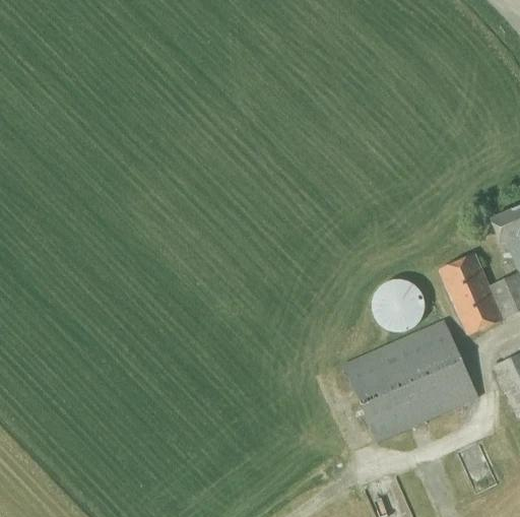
[(505,240),(519,271),(488,285),(473,254),(439,269),(467,334),(519,311),(519,205),(490,218),(500,243),(505,240)]
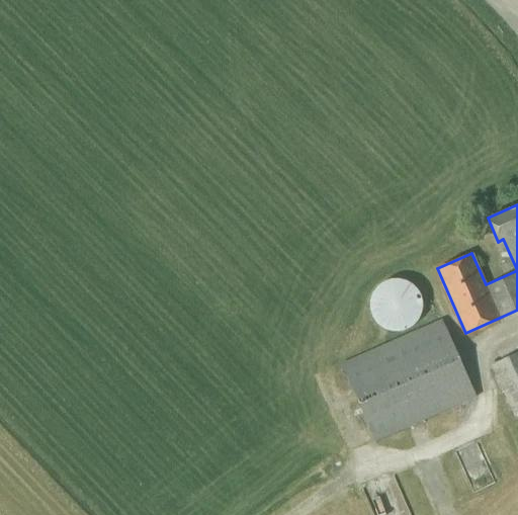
[(397,331),(399,331),(401,330),(406,329),(408,328),(410,327),(412,326),(413,325),(415,323),(417,321),(418,320),(419,318),(420,316),(421,314),(422,311),(422,309),(423,307),(423,305),(423,302),(422,299),(422,297),(421,295),(420,293),(419,291),(418,289),(417,287),(415,285),(413,284),(412,282),(410,281),(408,280),(406,279),(403,279),(401,278),(399,278),(394,278),(392,278),(390,279),(387,279),(385,280),(383,281),(381,282),(379,284),(377,285),(376,287),(374,289),(373,291),(372,293),(371,295),(371,297),(370,299),(370,302),(370,305),(370,307),(370,309),(371,311),(371,314),(372,316),(373,318),(374,320),(376,321),(377,323),(379,325),(381,326),(383,327),(385,328),(387,329),(390,330),(392,330),(397,331)]
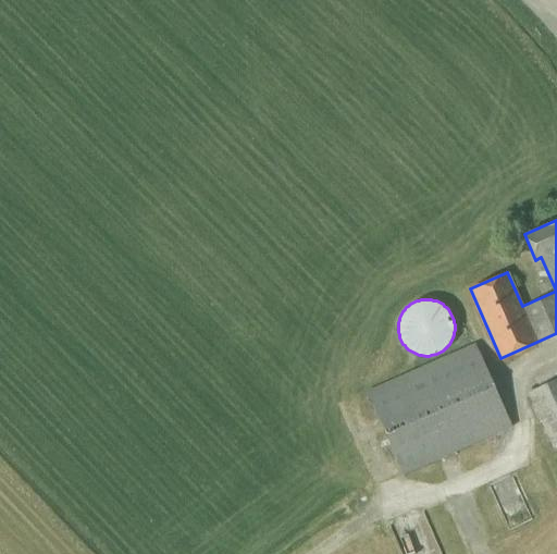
[(404,472),(510,425),(474,343),(367,391),(404,472)]
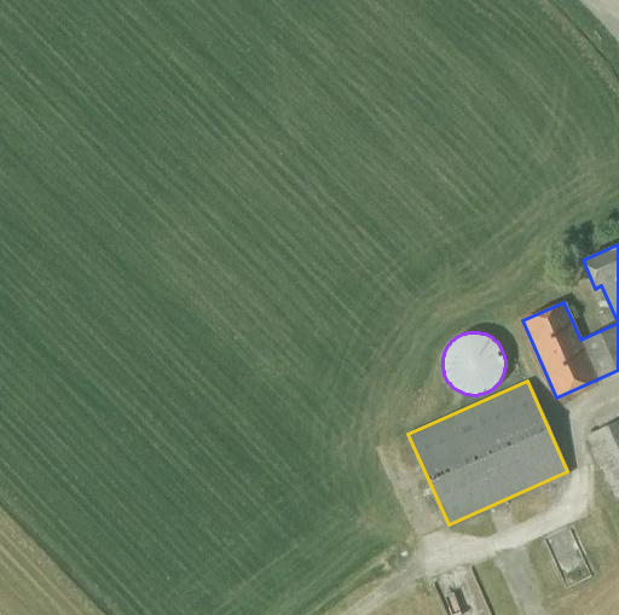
[(615,495),(618,493),(618,425),(617,421),(588,434),(615,495)]
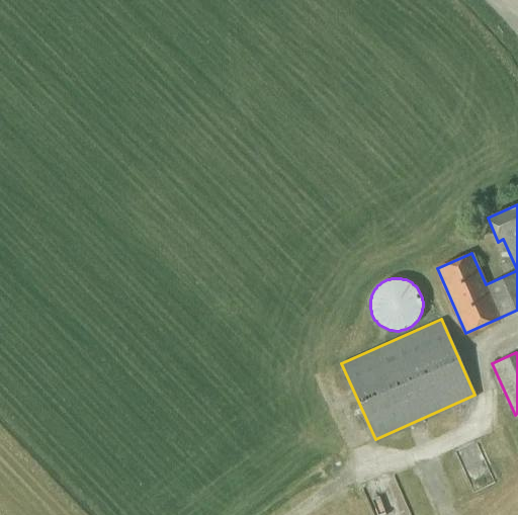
[(468,467),(488,463),(483,439),(463,443),(468,467)]
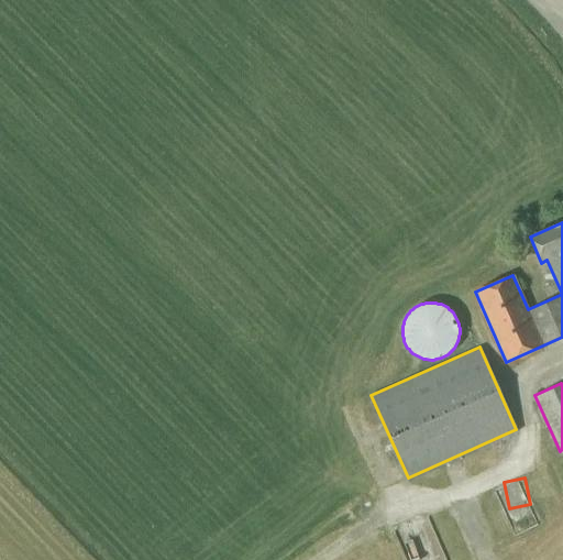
All buildings are outlined.
